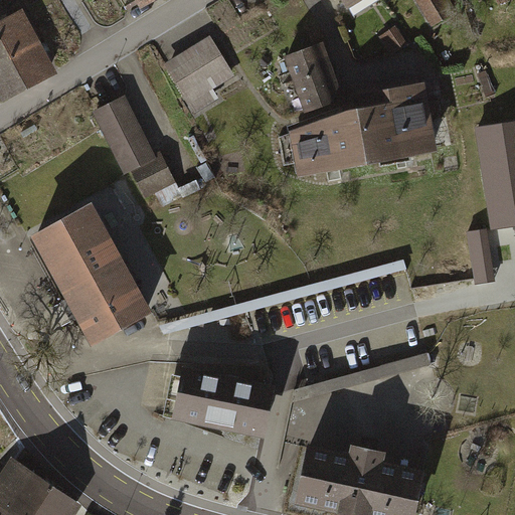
[(108,0),(120,20),(154,0),(108,0)]
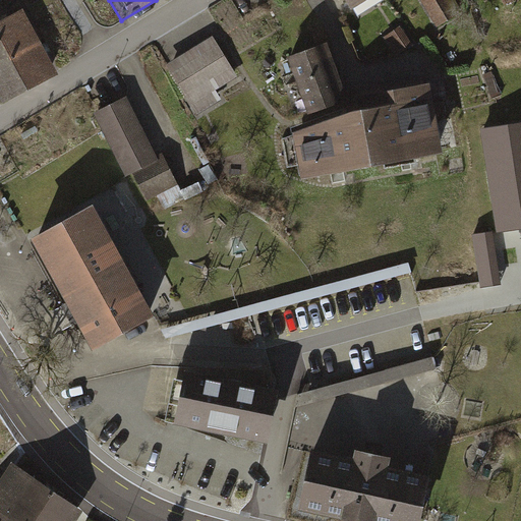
[(332,0),(339,12),(360,0),(332,0)]
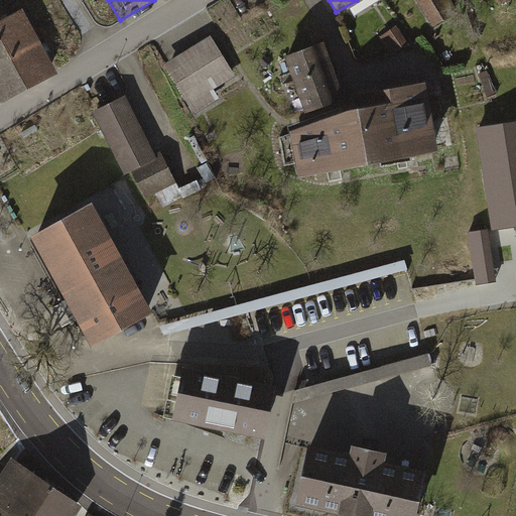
[(458,10),(450,0),(415,0),(432,26),(458,10)]
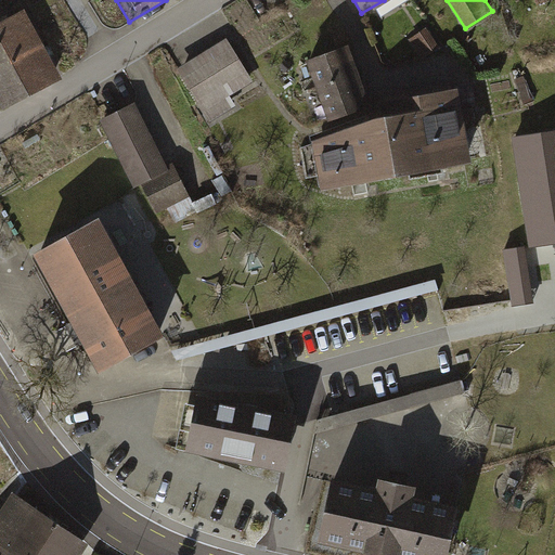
[(25,11),(0,23),(0,107),(2,113),(62,81),(25,11)]
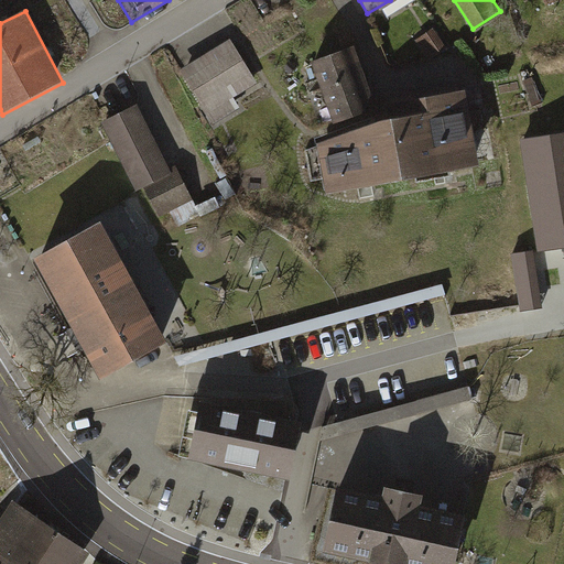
[(446,47),(433,29),(414,41),(429,60),(446,47)]
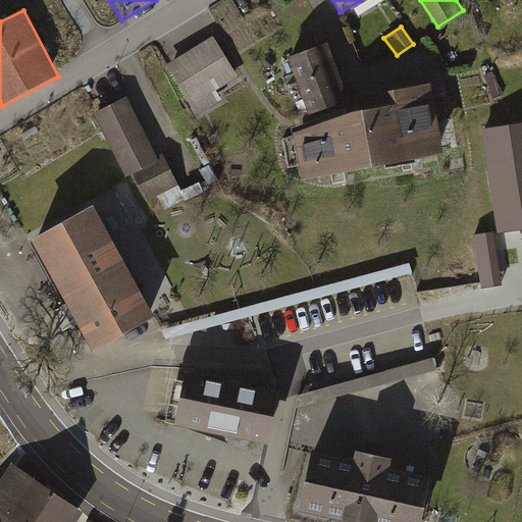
[(213,37),(166,65),(198,116),(222,101),(216,92),(239,79),(213,37)]
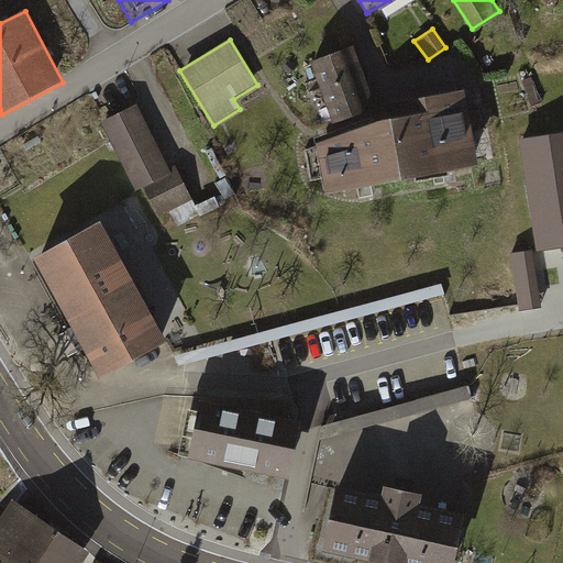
[(349,57),(298,75),(317,131),(368,113),(349,57)]
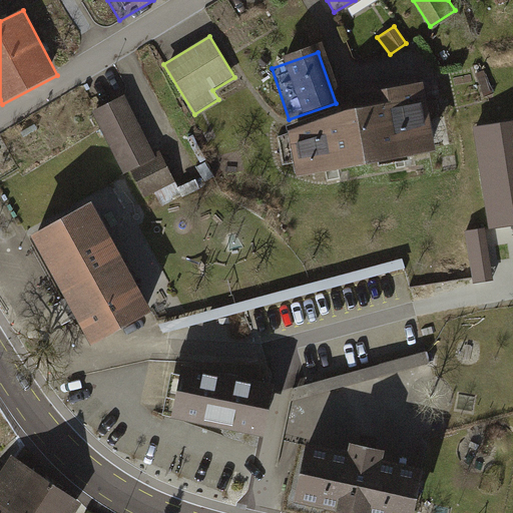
[(356,118),(283,136),(291,181),(423,162),(408,89),(353,100),(356,118)]
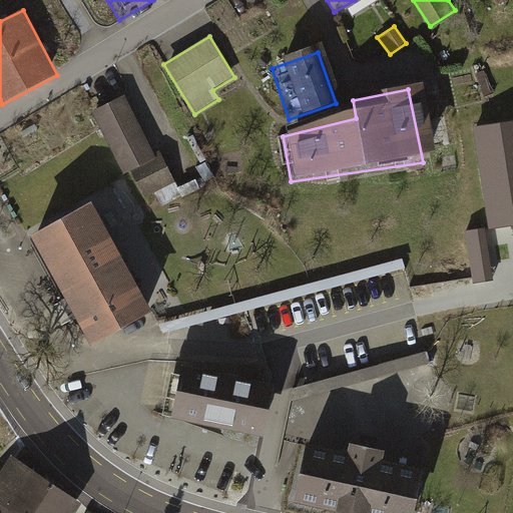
[(154,154),(125,96),(93,111),(124,175),(131,171),(144,198),(154,193),(175,183),(159,151),(154,154)]
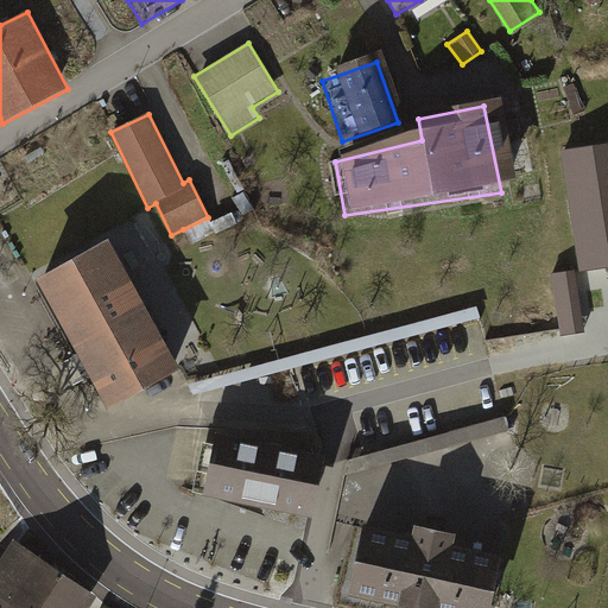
[(607,143),(562,151),(581,274),(607,270),(607,143)]
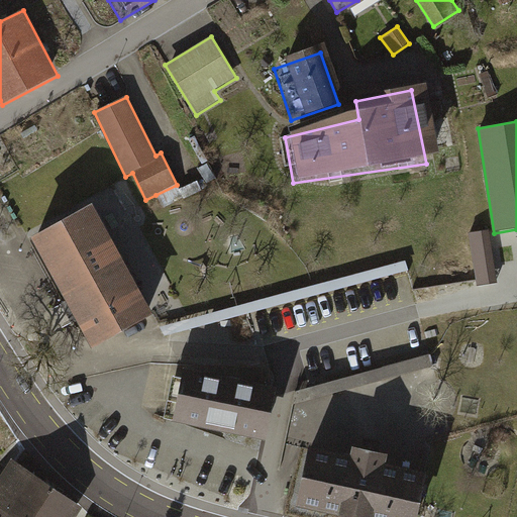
[(177,185),(156,195),(164,210),(202,191),(197,181),(180,190),(177,185)]
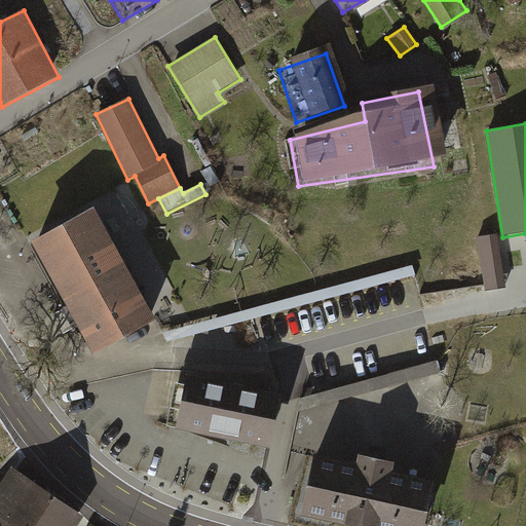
[(95,210),(32,243),(95,357),(156,322),(95,210)]
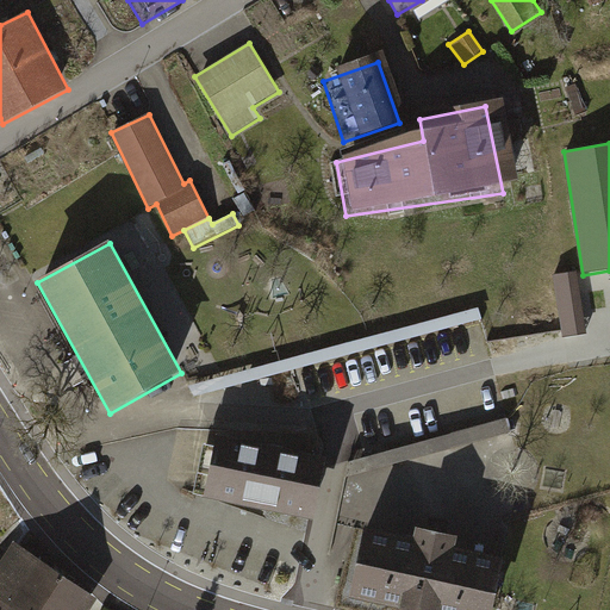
[(568,271),(554,273),(566,336),(580,334),(568,271)]
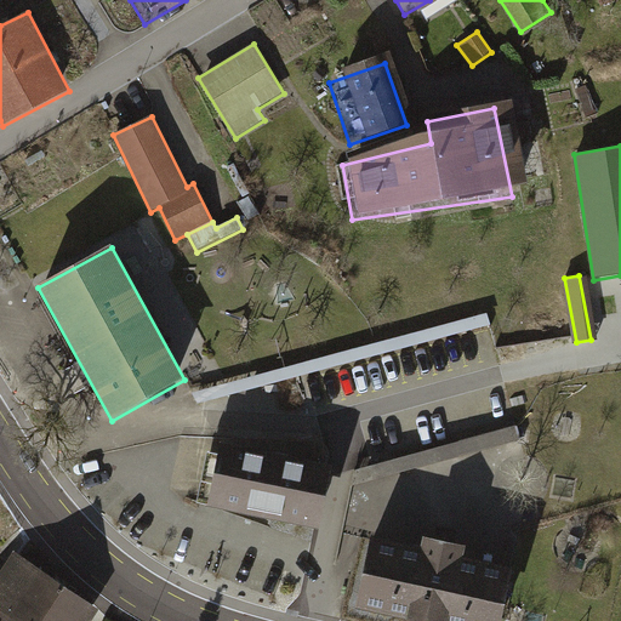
[(517,426),(354,471),(352,486),(520,440),(517,426)]
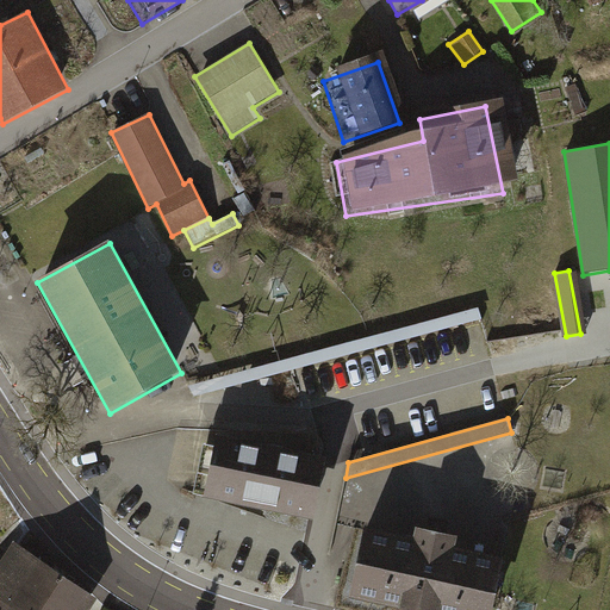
[(213,436),(200,493),(307,517),(319,460),(213,436)]
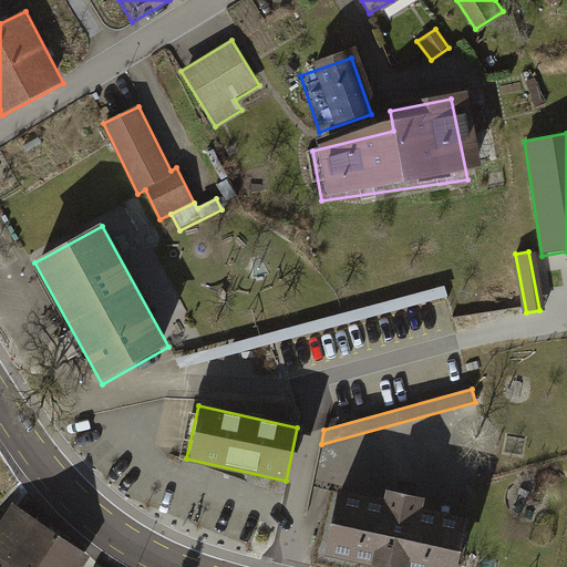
[(340,487),(326,552),(393,566),(456,566),(468,517),(422,507),(424,496),(385,488),(383,497),(340,487)]
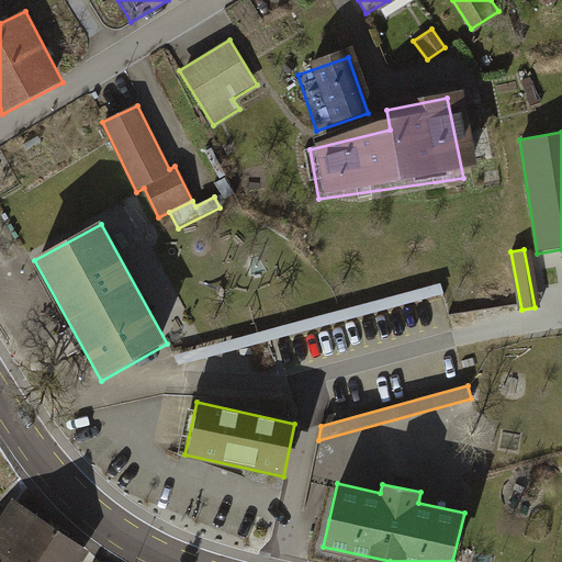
[(12,502),(0,519),(0,561),(83,561),(90,553),(12,502)]
